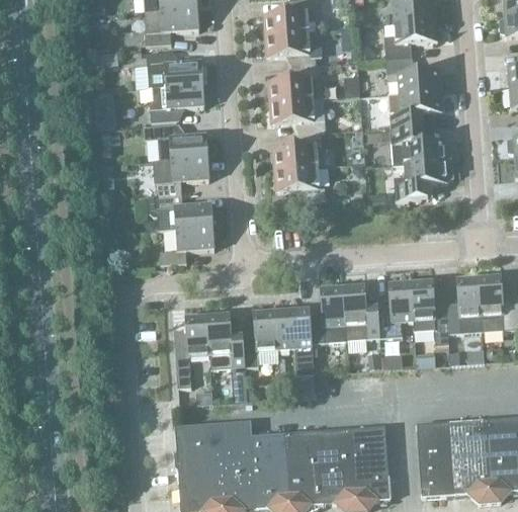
[(143,0),(144,10),(197,7),(196,0),(143,0)]
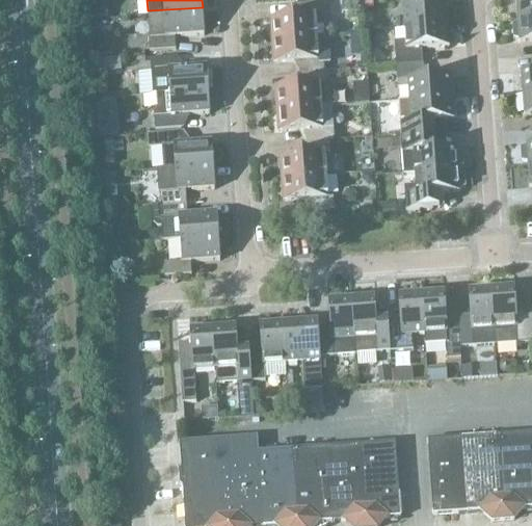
[(326,17),(324,0),(294,0),(295,11),(274,12),(274,15),(270,15),(271,28),(275,31),(275,35),(317,32),(316,21),(322,21),(326,17)]
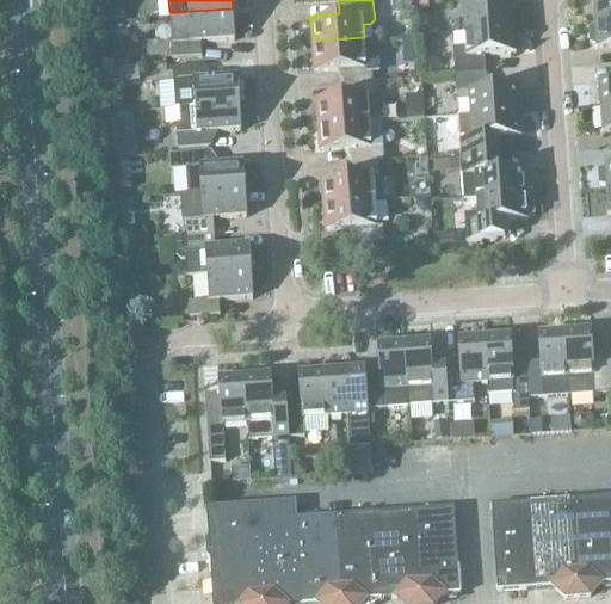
[(463,1),(464,26),(514,23),(512,0),(480,0),(463,1)]
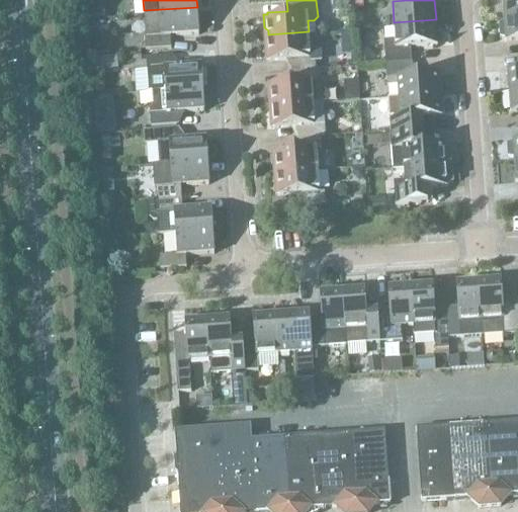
[(504,0),(505,14),(517,13),(517,0),(504,0)]
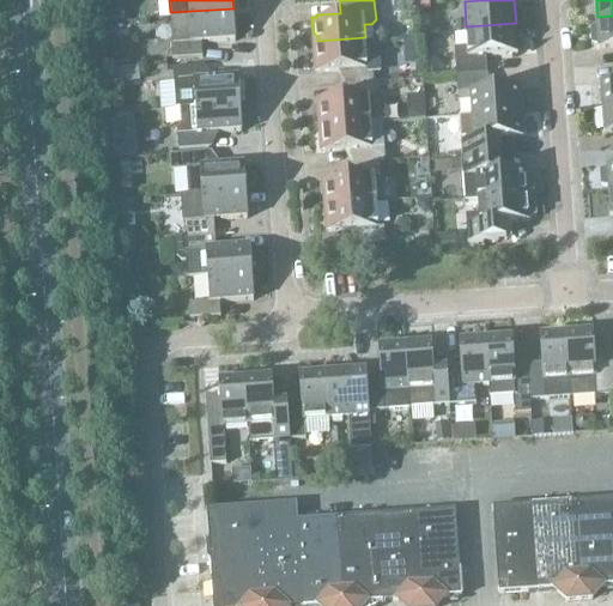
[(234,8),(170,12),(171,38),(173,53),(202,52),(201,37),(236,35),(234,8)]
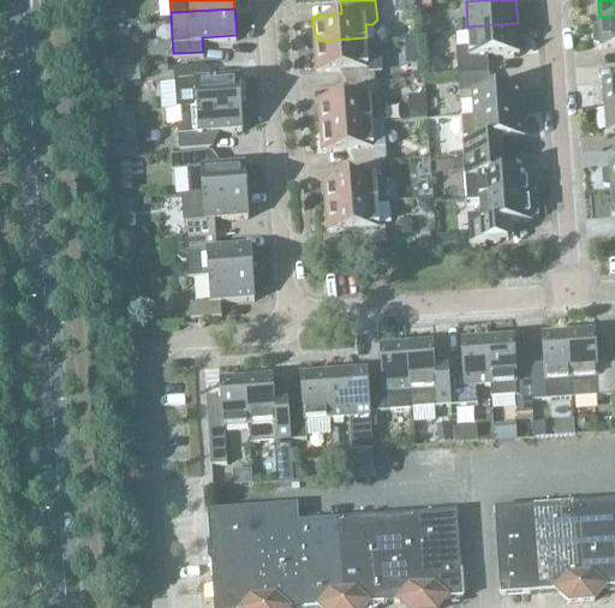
[(614,41),(614,16),(599,17),(592,21),(593,39),(601,40),(601,42),(614,41)]
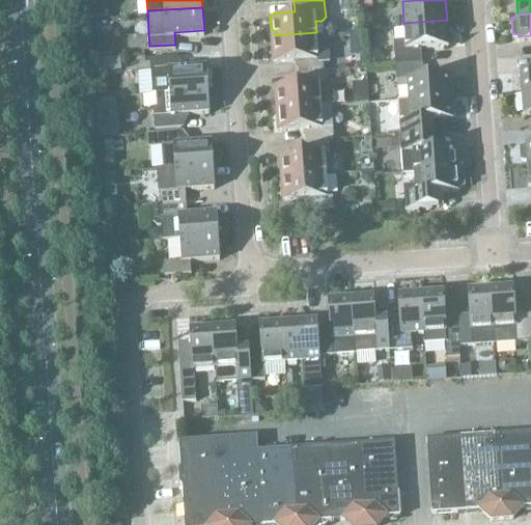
[(404,36),(393,36),(394,46),(395,60),(422,58),(421,44),(448,42),(447,20),(403,23),(404,36)]
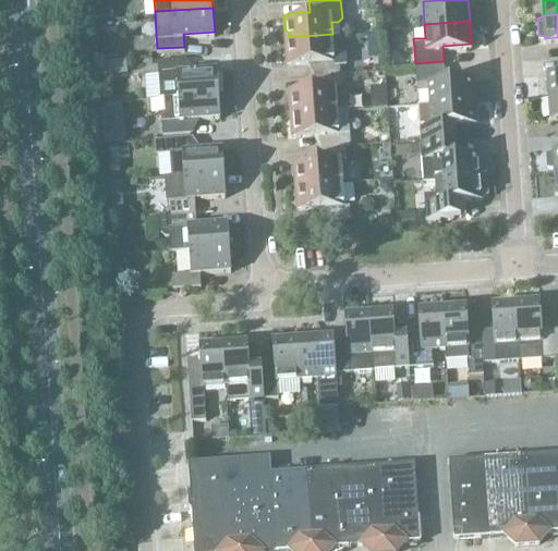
[(334,47),(332,34),(289,37),(289,41),(286,46),(287,59),(290,59),(291,61),(313,60),(314,72),(340,70),(340,61),(346,61),(344,46),(334,47)]
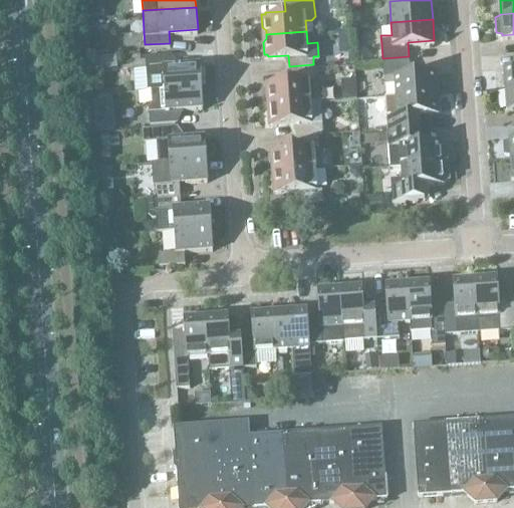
[(109,40),(93,41),(93,50),(109,48),(109,40)]
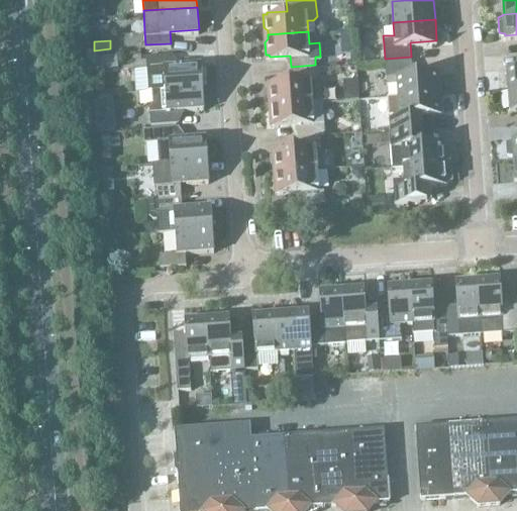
[(171,50),(145,53),(146,66),(148,87),(151,87),(165,86),(203,83),(201,61),(172,63),(171,50)]
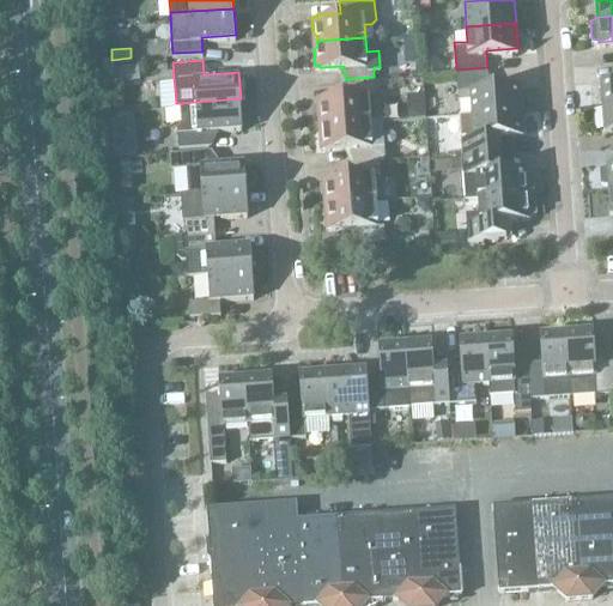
[(471,95),(472,110),(522,107),(520,82),(489,84),(487,67),(456,70),(459,96),(471,95)]
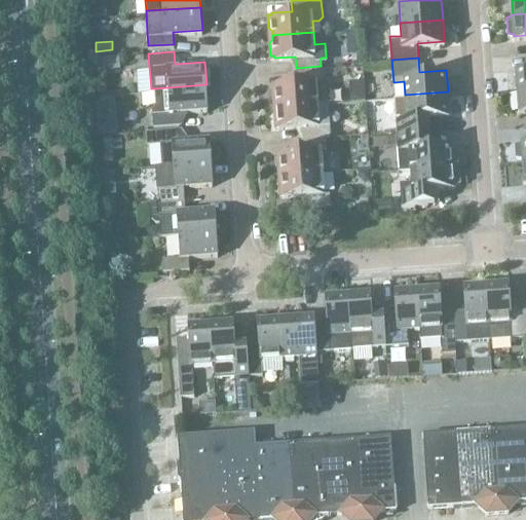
[(525,64),(516,65),(517,86),(525,85),(525,64)]
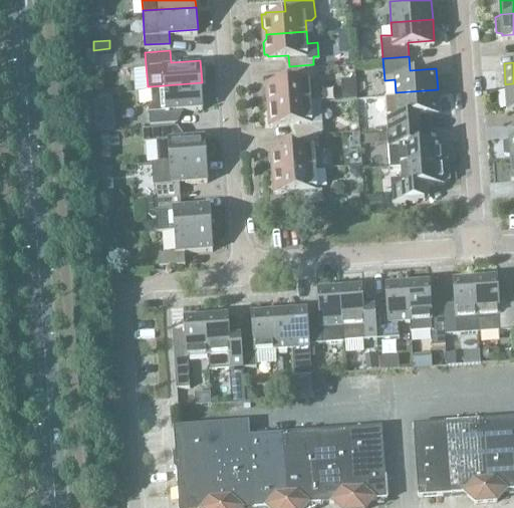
[(313,64),(289,66),(290,77),(269,79),(269,80),(266,81),(267,93),(270,96),(271,100),(320,97),(322,97),(323,96),(323,86),(320,85),(319,85),(318,64),(313,64)]
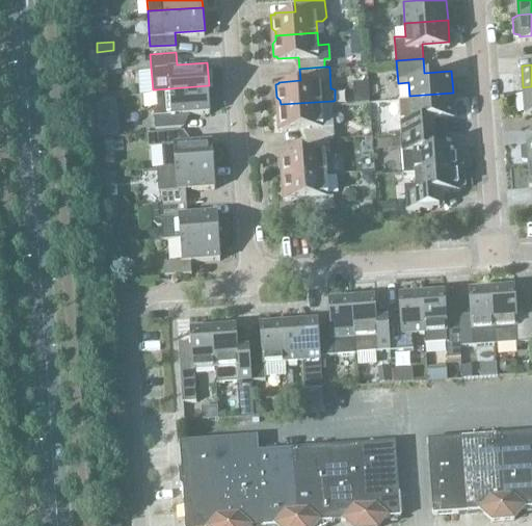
[(210,109),(209,85),(169,88),(156,89),(157,104),(154,104),(155,125),(181,124),(181,111),(210,109)]
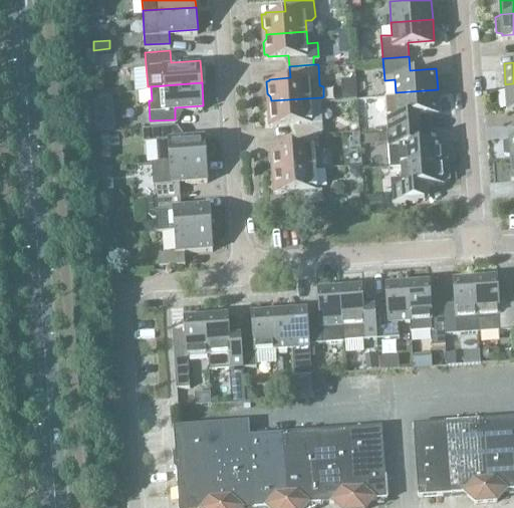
[(513,104),(513,83),(505,84),(507,105),(513,104)]
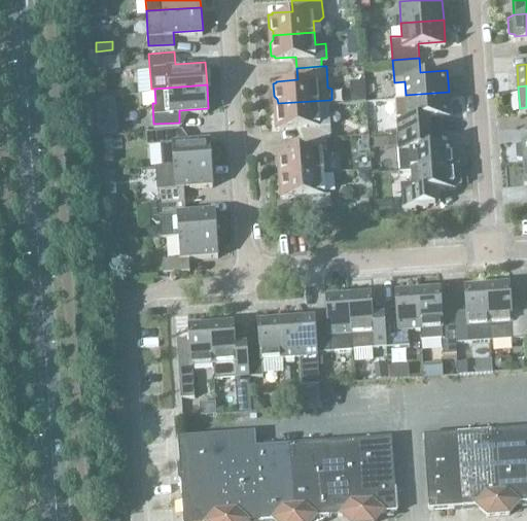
[(127,92),(129,108),(144,105),(141,89),(127,92)]
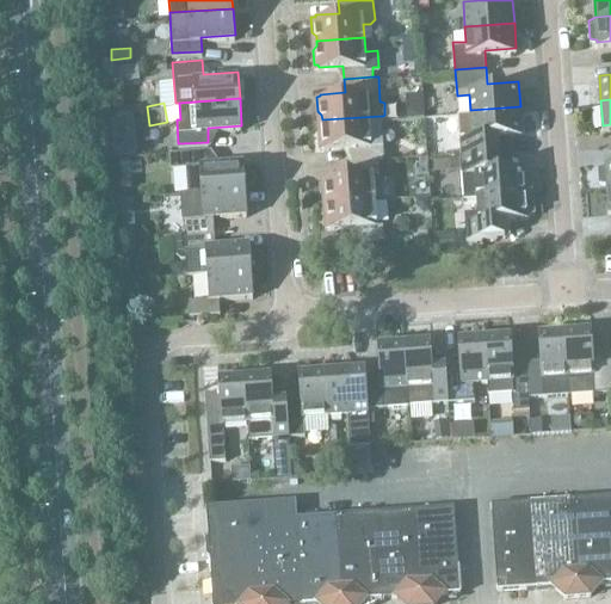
[(143,117),(142,105),(118,106),(119,118),(143,117)]
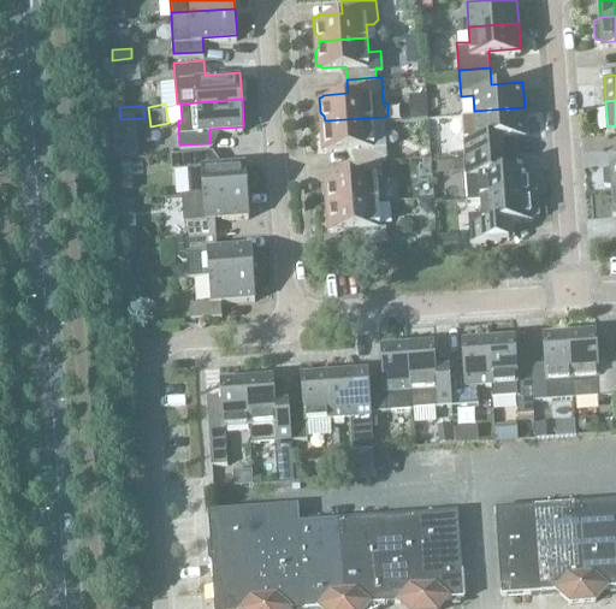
[(501,134),(514,134),(526,132),(525,107),(474,111),(475,126),(462,126),(465,154),(502,152),(501,134)]
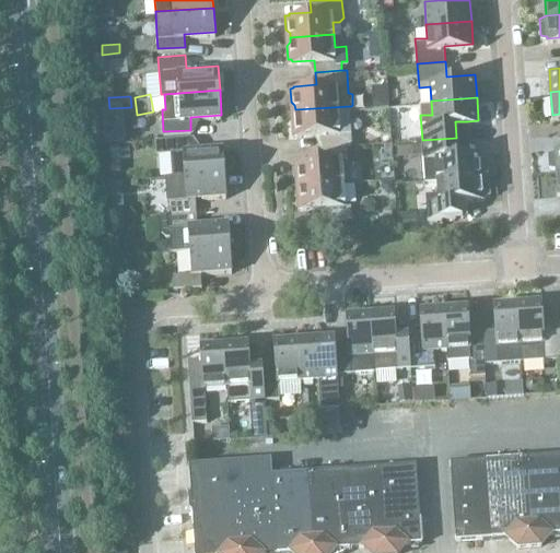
[(351,142),(349,106),(295,109),(295,115),(292,118),(293,132),(296,131),(296,133),(319,132),(319,144),(347,142),(347,143),(351,142)]
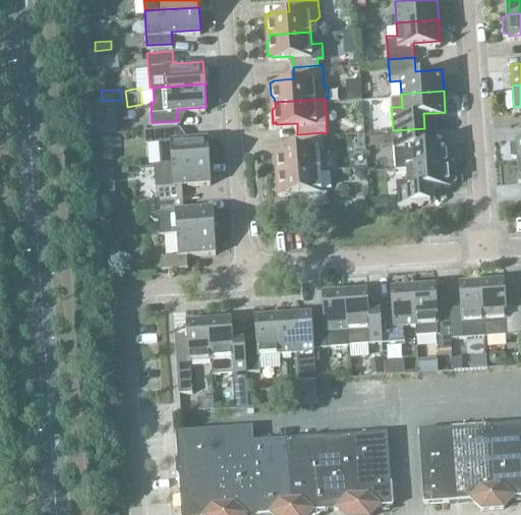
[(115,119),(98,120),(98,129),(115,128),(115,119)]
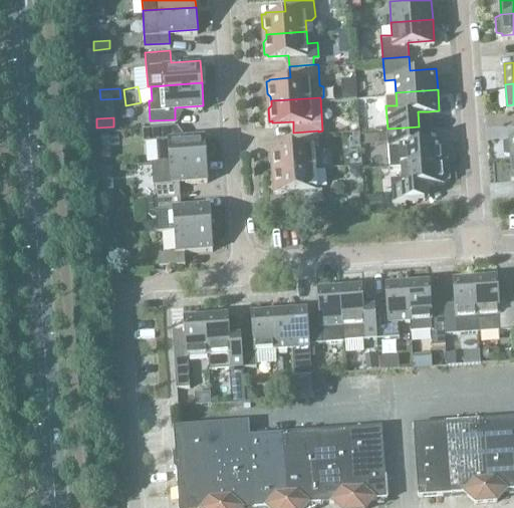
[(176,122),(150,124),(151,138),(157,138),(159,159),(169,158),(202,156),(207,156),(205,133),(177,135),(176,122)]
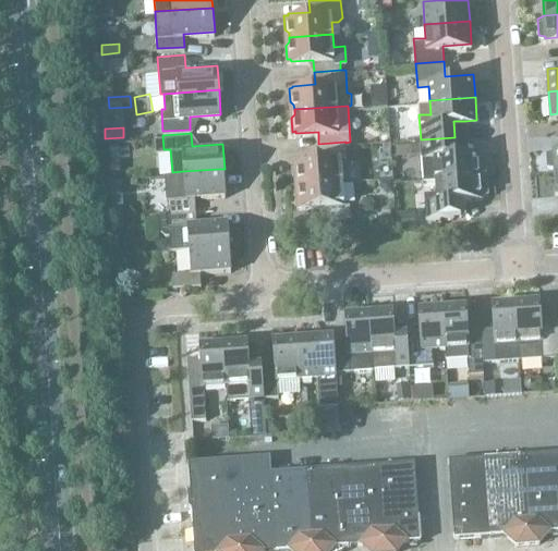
[(455,137),(421,139),(423,178),(435,176),(481,173),(480,170),(487,168),(486,155),(478,154),(478,150),(456,151),(455,137)]
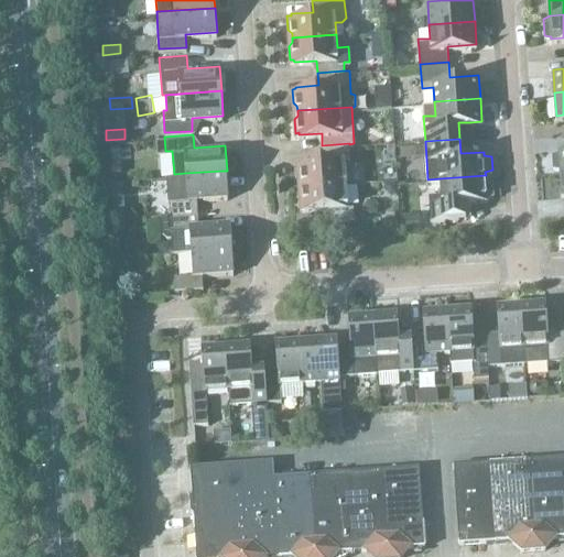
[(302,178),(302,184),(346,181),(345,157),(350,156),(349,144),(349,143),(322,145),(323,157),(301,160),(301,162),(296,162),(297,175),(302,178)]
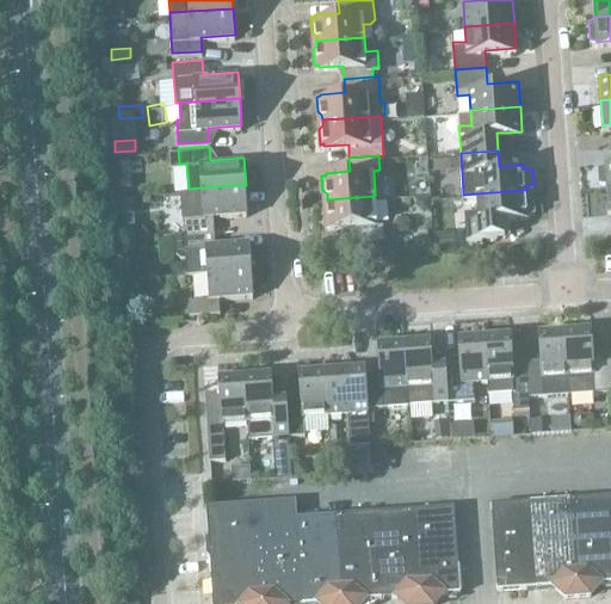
[(610,158),(605,159),(605,162),(598,165),(599,179),(606,182),(606,184),(610,183),(610,158)]
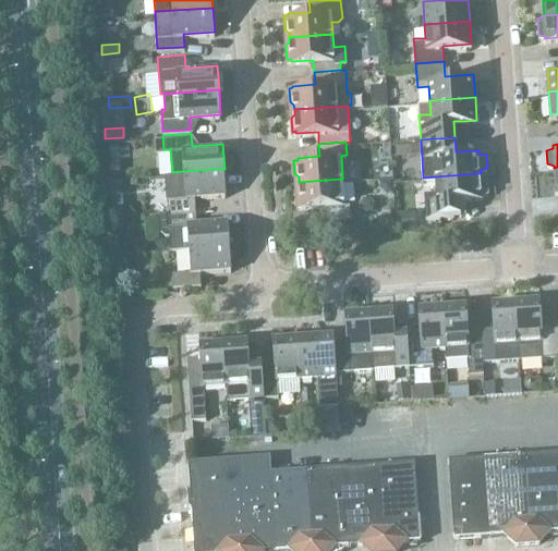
[(172,172),(166,172),(167,196),(168,210),(195,208),(195,195),(226,193),(225,169),(219,169),(183,171),(172,172)]
